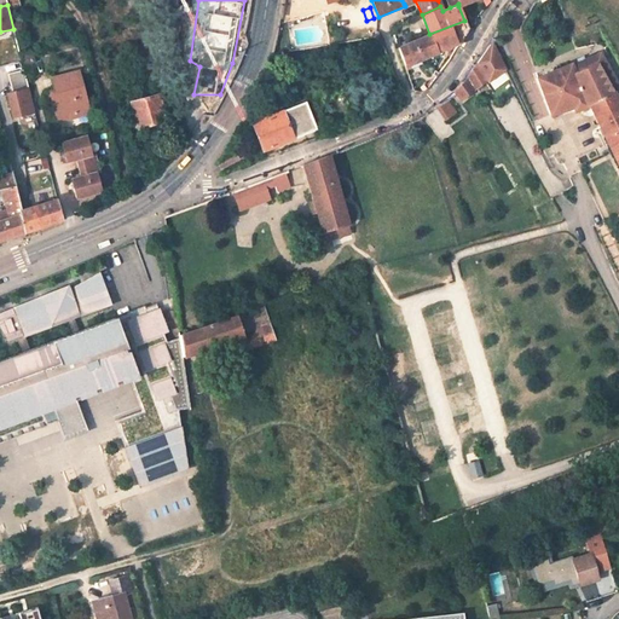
[(429,34),(398,47),(405,65),(461,42),(468,29),(464,21),(429,34)]
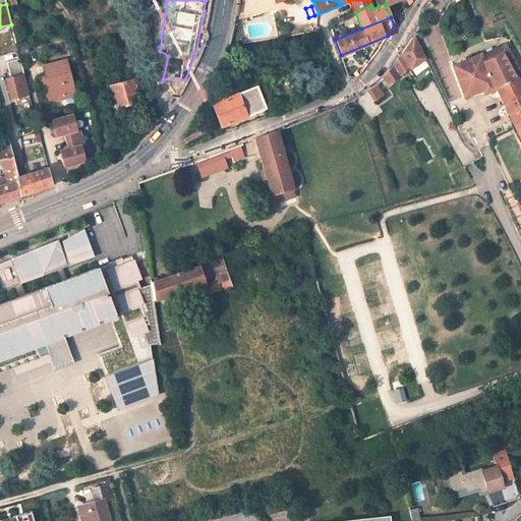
[(412,36),(398,53),(409,68),(425,59),(412,36)]
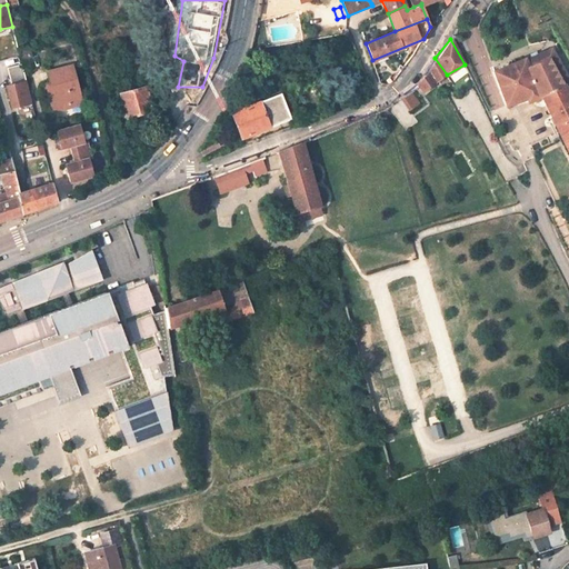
[(21,62),(32,59),(29,49),(19,51),(21,62)]
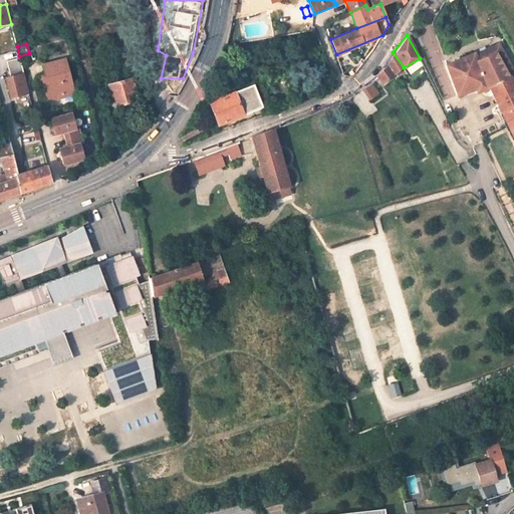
[(500,44),(475,53),(478,59),(503,50),(500,44)]
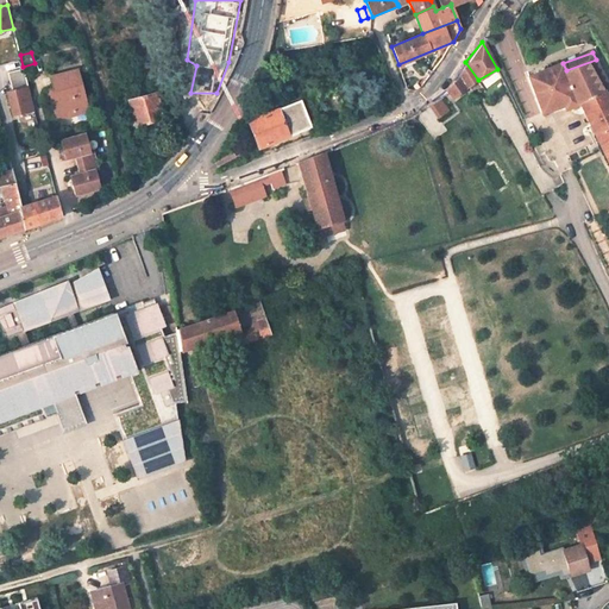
[(563,63),(528,76),(541,112),(564,104),(566,108),(582,102),(584,110),(583,110),(603,154),(608,164),(608,99),(608,98),(608,96),(608,82),(596,60),(566,70),(563,63)]
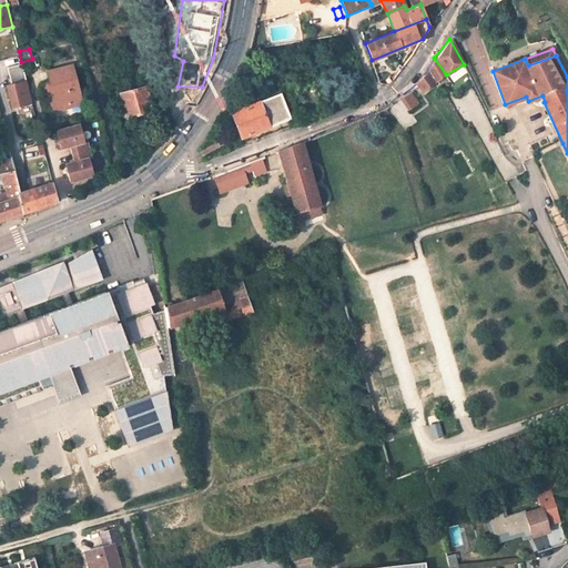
[(413,84),(418,91),(446,74),(434,58),(424,71),(413,84)]
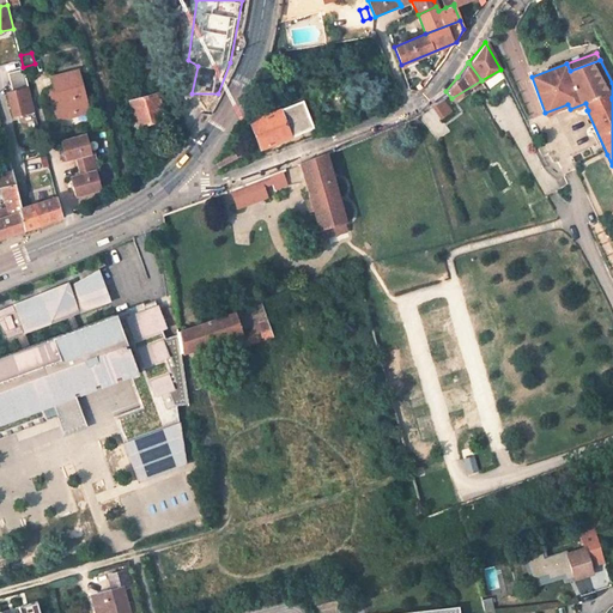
[(11,82),(26,78),(24,70),(8,74),(11,82)]
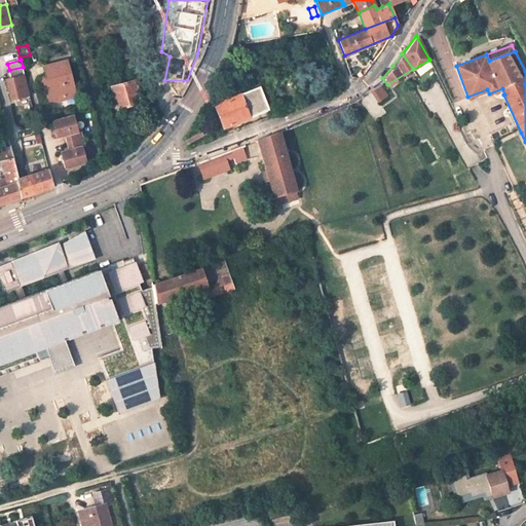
[(66,62),(44,67),(47,80),(43,81),(48,100),(74,92),(66,62)]
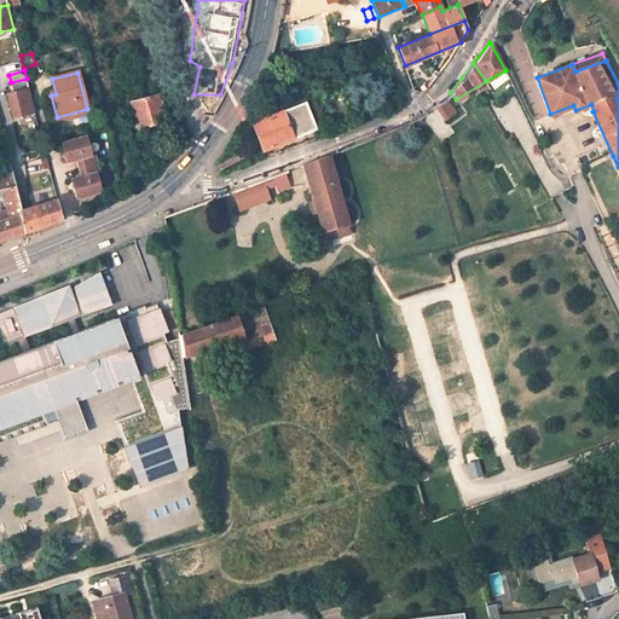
[(35,113),(27,79),(11,82),(13,93),(9,94),(15,119),(35,113)]
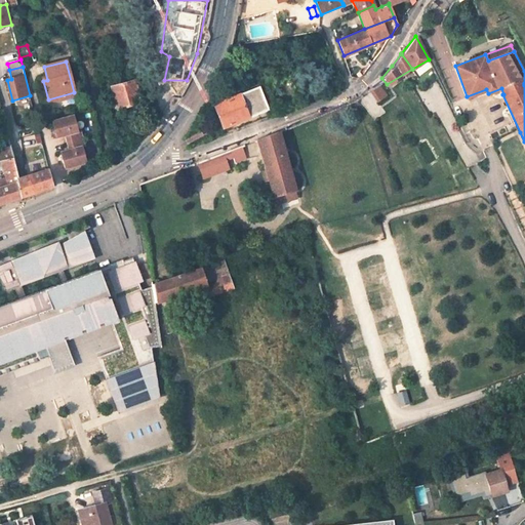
[(134,81),(112,87),(117,109),(140,103),(134,81)]
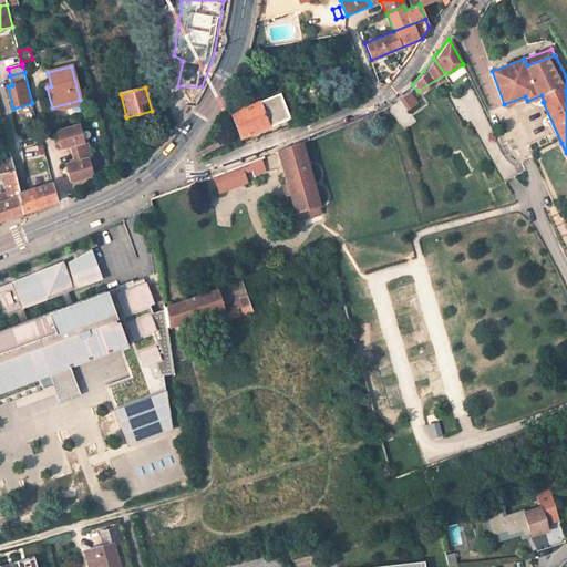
[(399,98),(408,110),(418,102),(409,91),(399,98)]
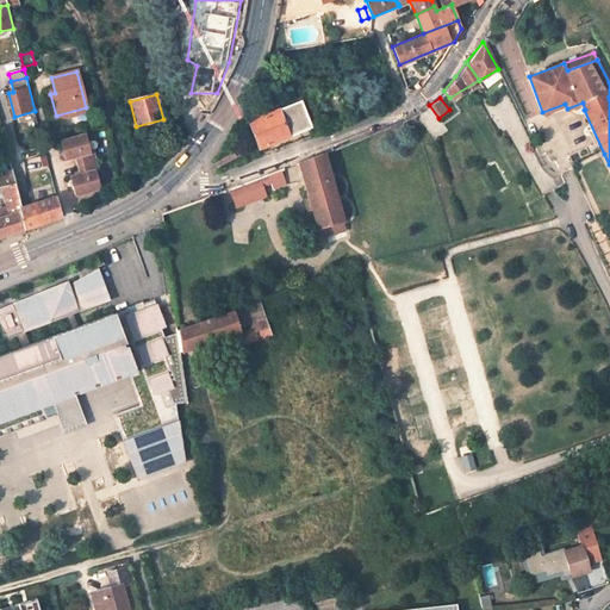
[(300,101),(249,122),(260,149),(311,128),(300,101)]
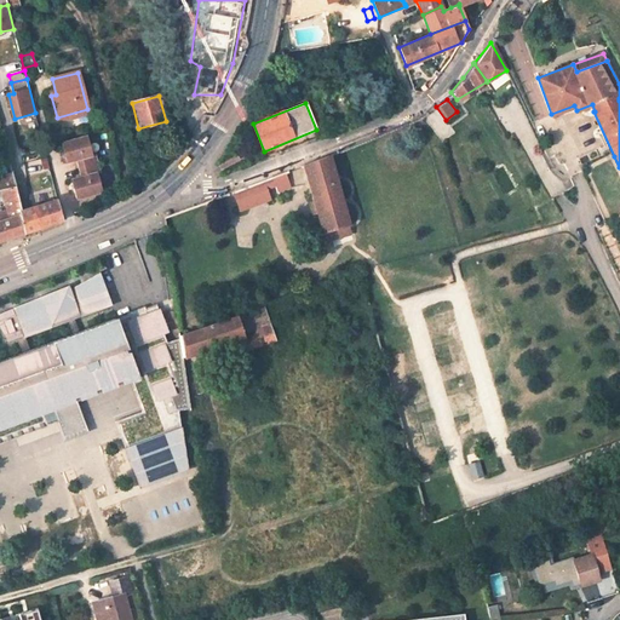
[(57,118),(58,122),(89,114),(87,109),(57,118)]
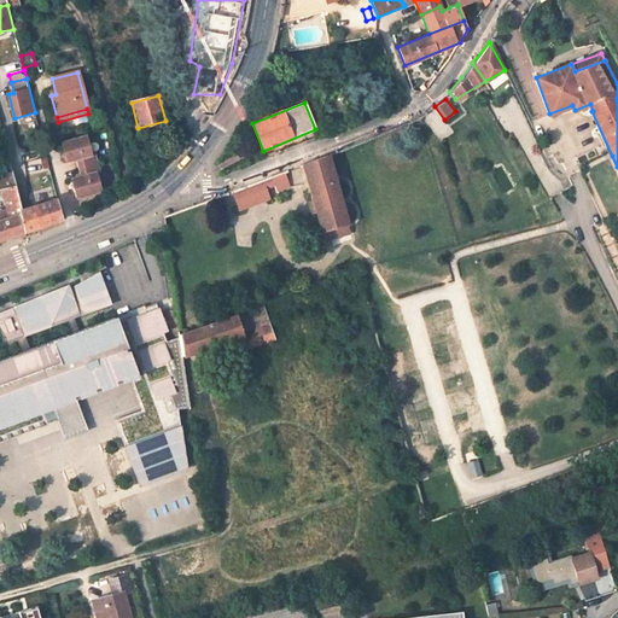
[(80,168),(97,163),(94,153),(92,155),(87,136),(62,144),(68,162),(77,159),(80,168)]
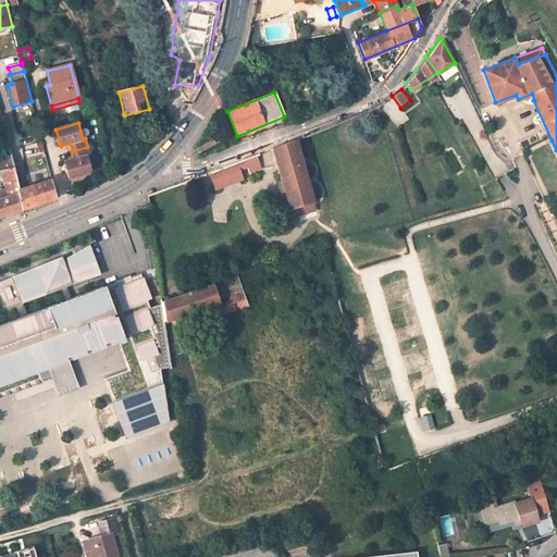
[(273,149),(292,208),(313,201),(297,140),(273,149)]
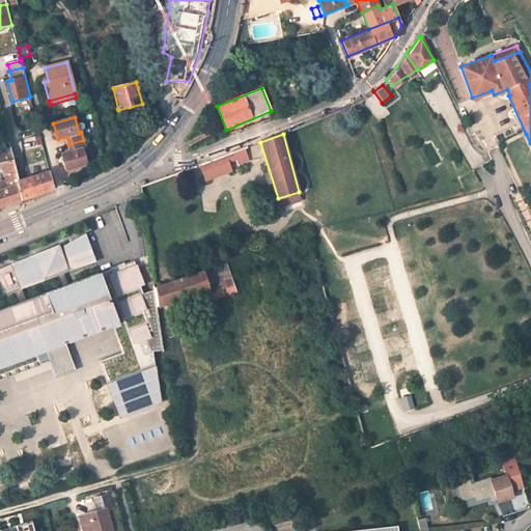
[(85,148),(83,140),(68,144),(71,151),(61,154),(66,170),(87,164),(83,148),(85,148)]
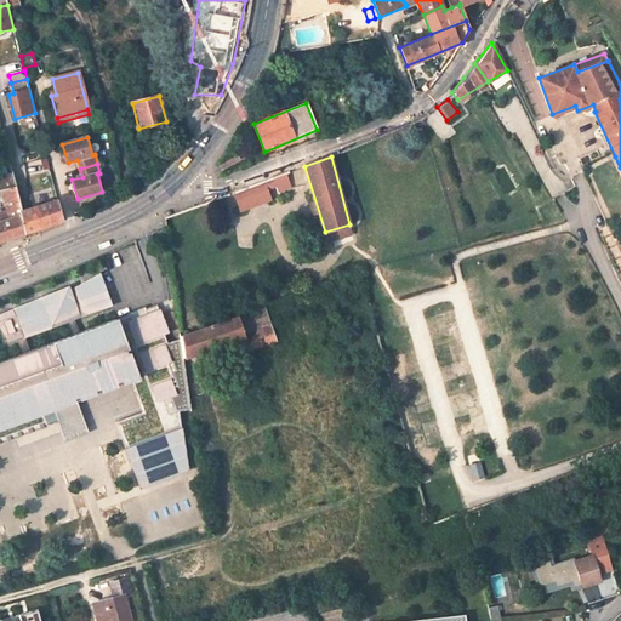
[(286,174),(274,178),(278,188),(290,183),(286,174)]
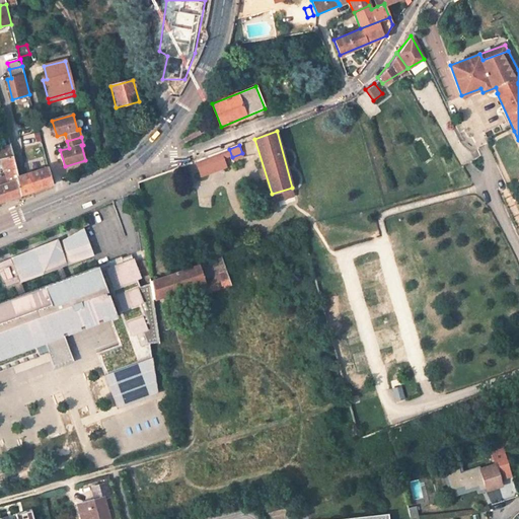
[(0,202),(21,195),(9,146),(0,149),(0,158),(5,177),(0,177),(0,202)]
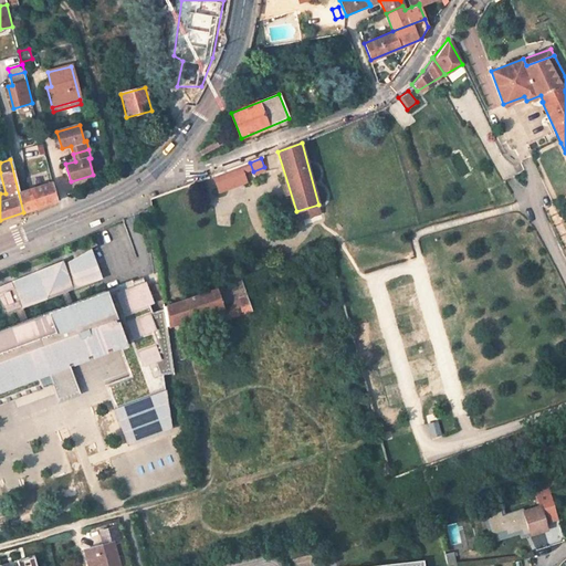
[(250,163),(241,165),(244,175),(253,171),(250,163)]
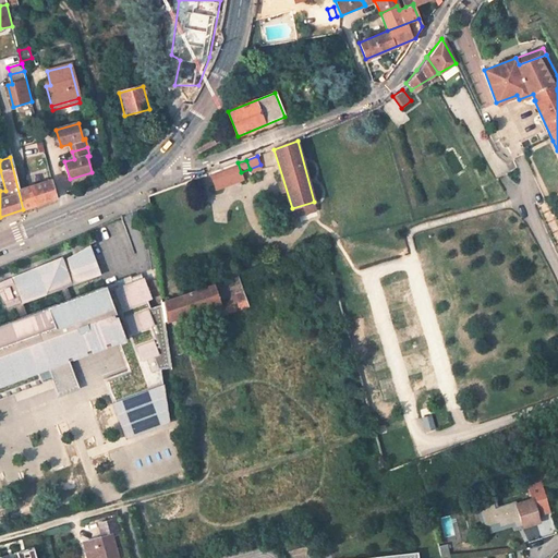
[(238,162),(211,172),(217,189),(243,180),(241,172),(238,162)]
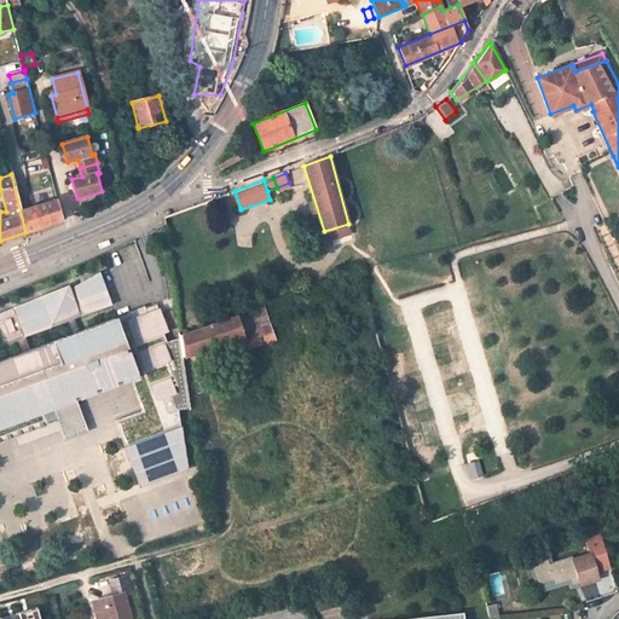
[(25,208),(21,210),(25,232),(30,231),(63,220),(57,198),(25,208)]
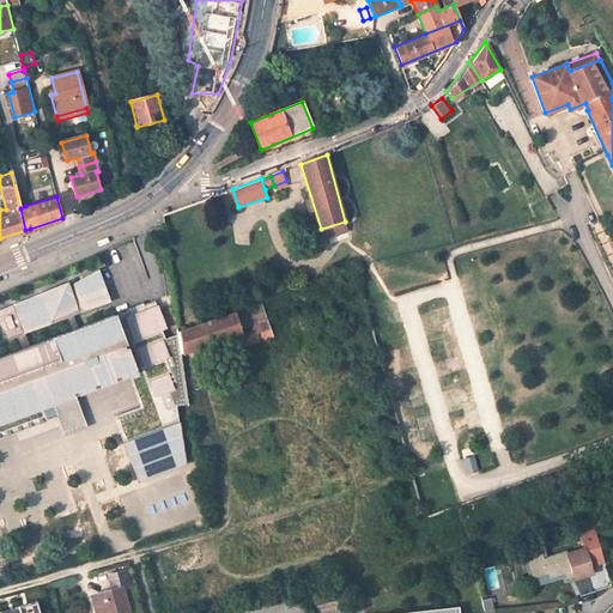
[(321,229),(323,238),(347,231),(345,222),(321,229)]
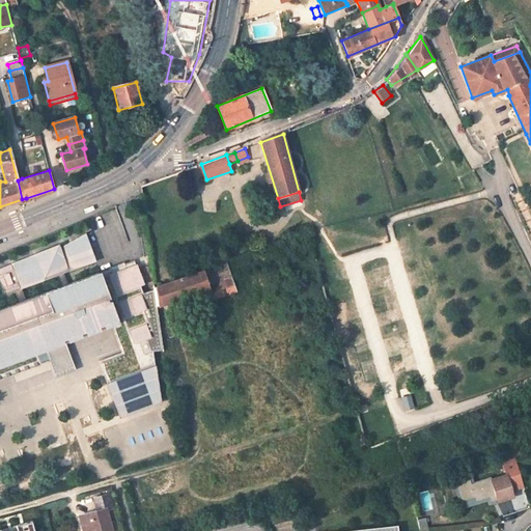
[(116,323),(127,351),(121,352),(99,361),(119,416),(161,400),(154,352),(162,348),(155,296),(143,300),(141,295),(143,294),(142,291),(146,289),(137,264),(136,264),(135,260),(67,284),(63,274),(96,261),(95,260),(93,261),(89,250),(91,250),(85,233),(60,248),(59,244),(14,267),(12,263),(0,268),(0,281),(6,292),(7,294),(8,294),(9,294),(15,291),(19,303),(0,309),(0,379),(14,374),(4,352),(39,337),(45,350),(116,323)]
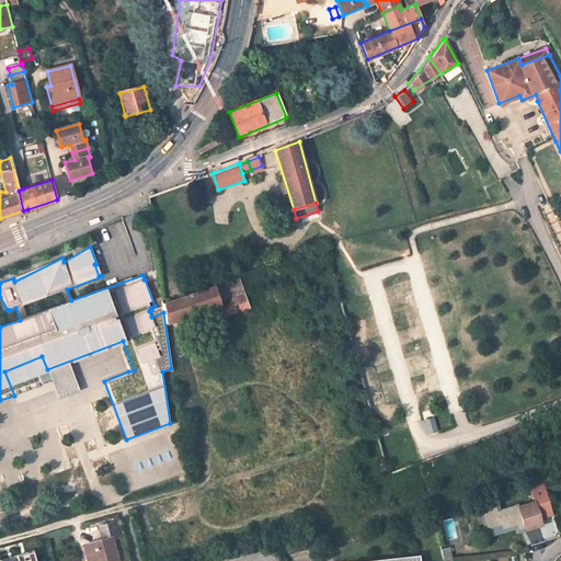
[(225,316),(248,307),(238,277),(214,285),(215,287),(163,304),(169,334),(179,331),(178,320),(220,305),(225,316)]
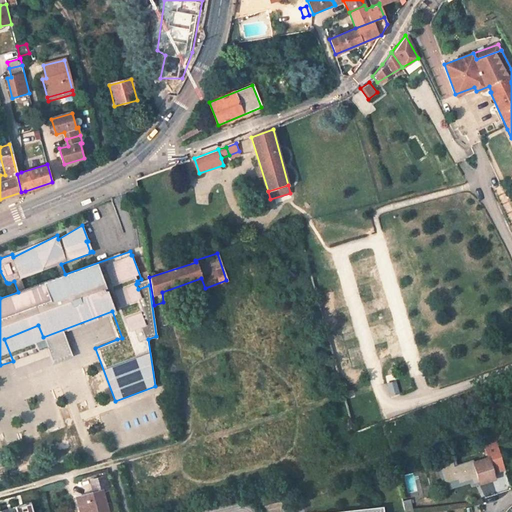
[(154,305),(156,321),(166,320),(163,302),(154,305)]
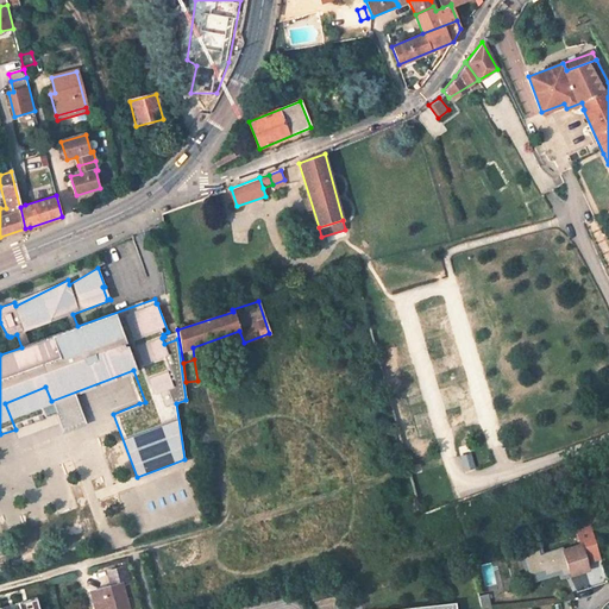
[(51,401),(42,405),(45,415),(55,412),(64,439),(89,429),(76,396),(129,376),(139,403),(145,402),(133,370),(51,401)]
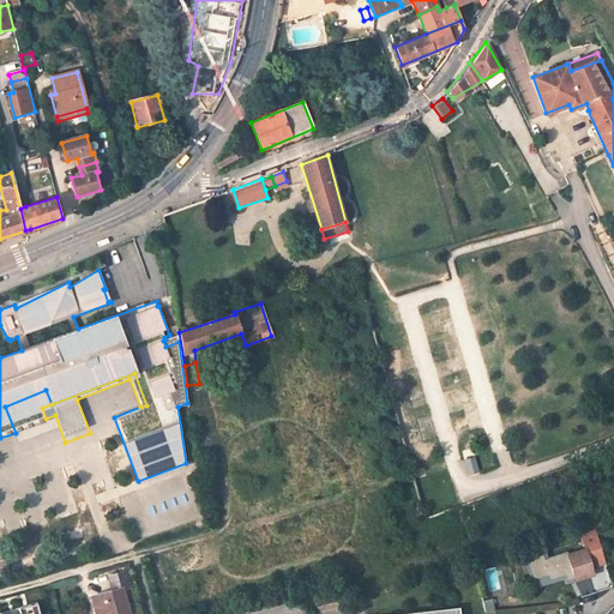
[(5,407),(16,433),(47,421),(46,419),(42,408),(52,404),(46,390),(5,407)]
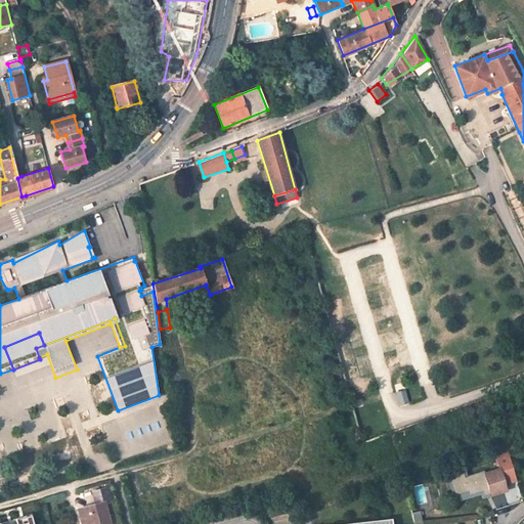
[(483,471),(465,477),(470,494),(484,490),(489,488),(490,492),(490,494),(507,490),(500,469),(484,474),(483,471)]
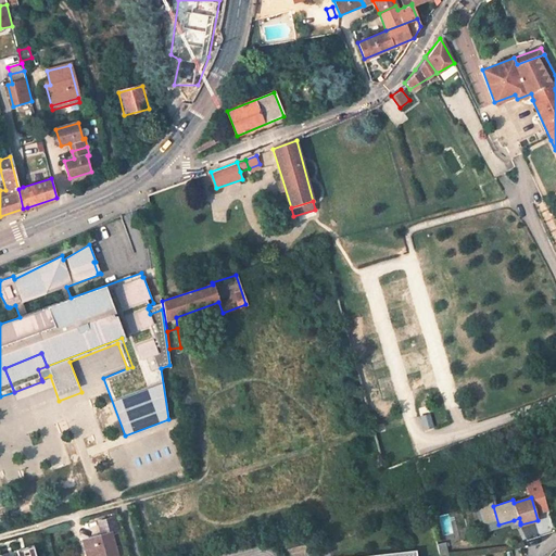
[(101,535),(84,540),(88,555),(117,555),(112,535),(121,532),(116,516),(98,521),(101,535)]
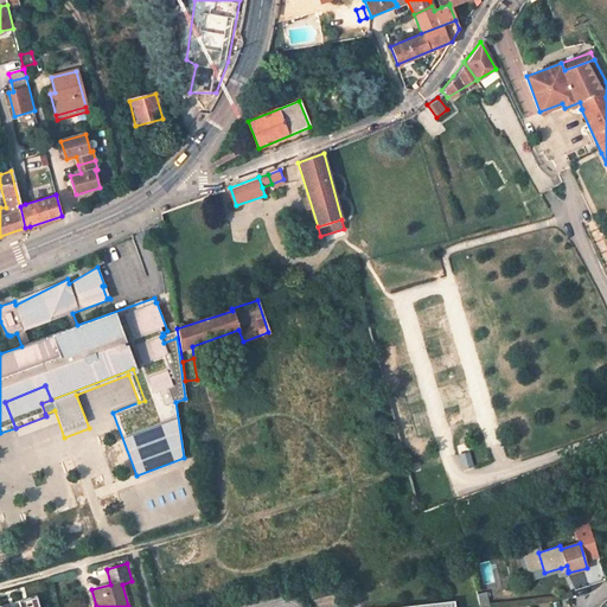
[(2,606),(1,602),(0,602),(0,606),(43,606),(39,593),(19,598),(20,605),(11,606),(2,606)]
